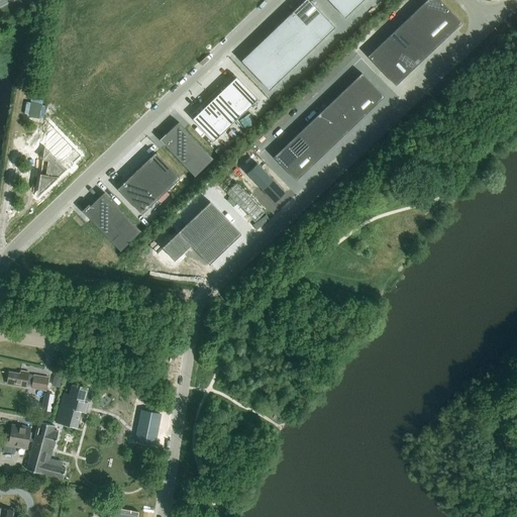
[(304,0),(240,61),(269,90),(334,27),(308,0),(304,0)]
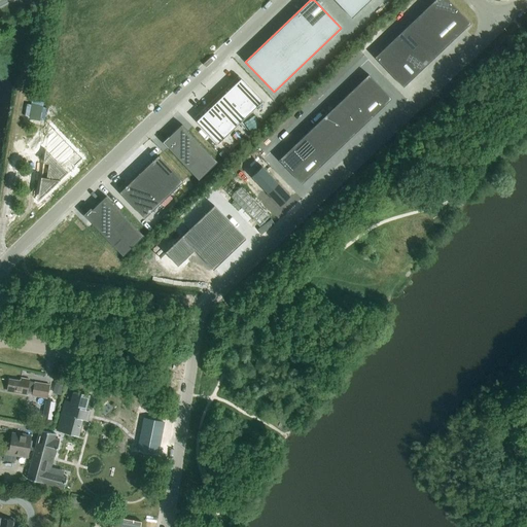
[(334,0),(351,18),(370,0),(334,0)]
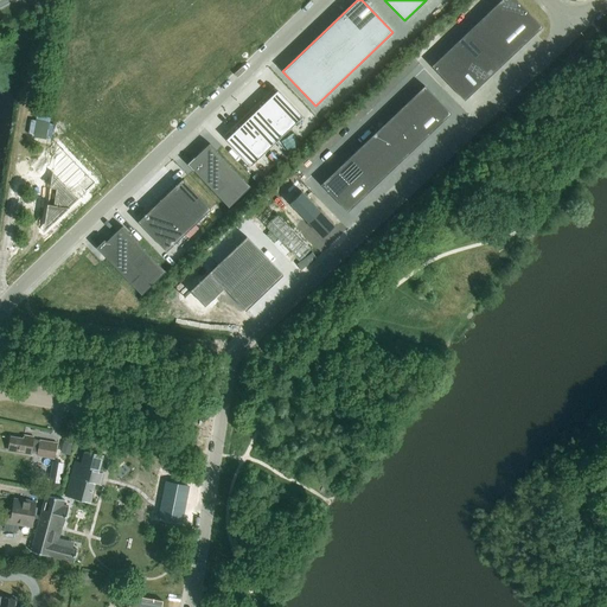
[(519,0),(503,0),(434,65),(467,100),(544,26),(519,0)]
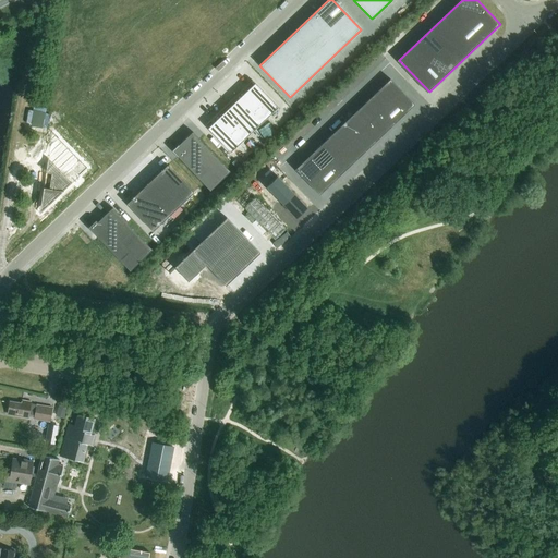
[(294,169),(319,195),(414,105),(390,79),(294,169)]
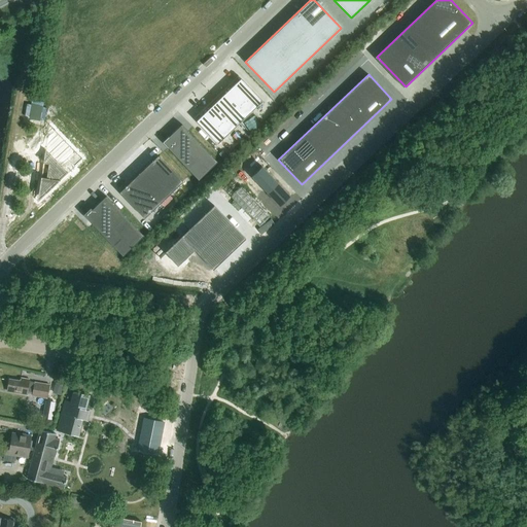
[(227,88),(251,112),(262,101),(238,76),(227,88)]
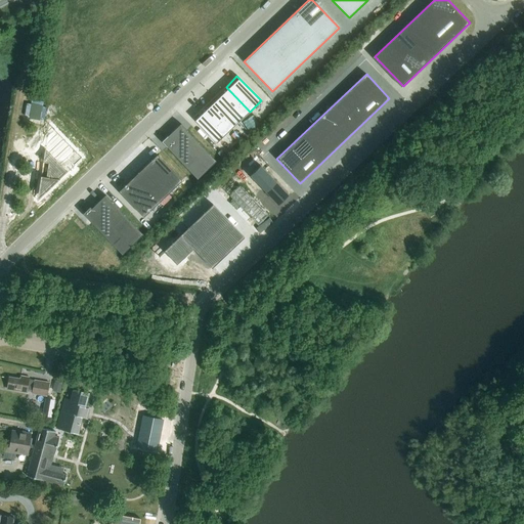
[(238,122),(250,112),(226,87),(215,97),(238,122)]
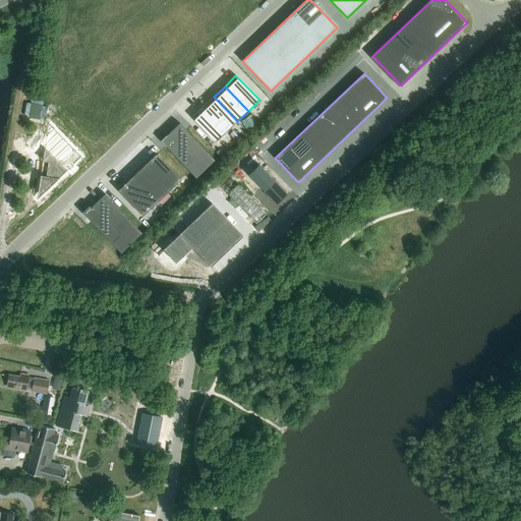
[(226,131),(237,121),(214,97),(203,107),(226,131)]
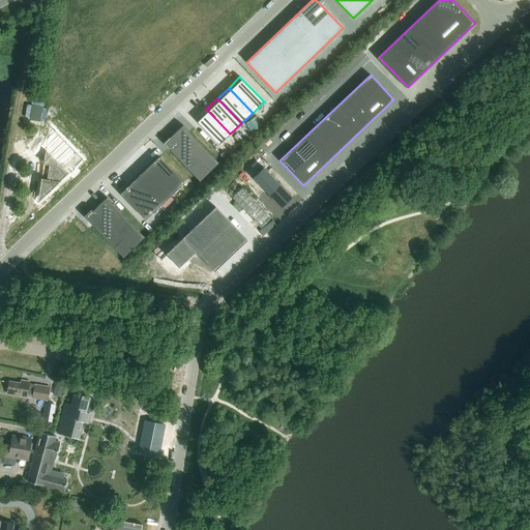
[(218,145),(230,134),(206,109),(195,119),(218,145)]
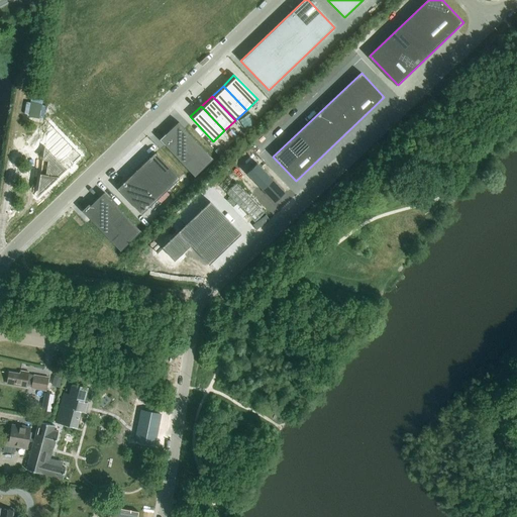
[(81,156),(48,121),(36,199),(81,156)]
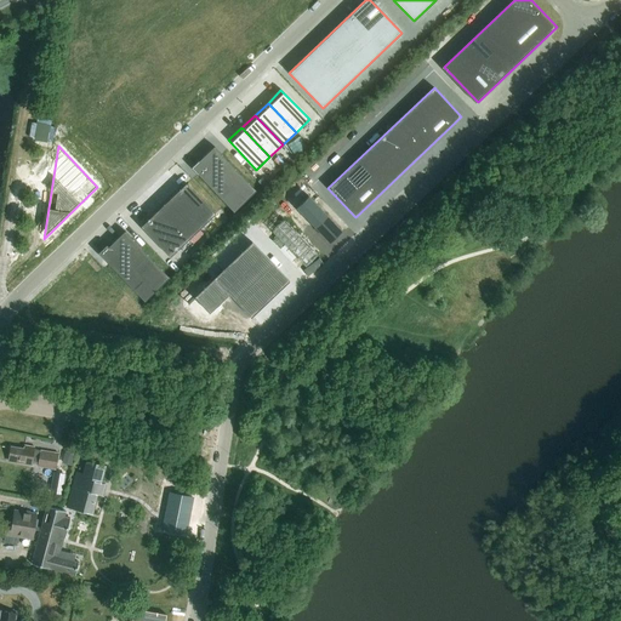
[(214,147),(192,167),(233,212),(256,191),(214,147)]
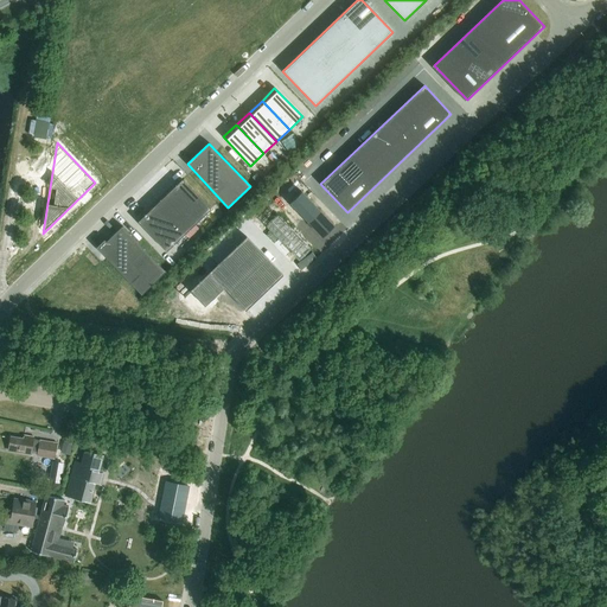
[(138,222),(166,251),(211,210),(181,179),(138,222)]
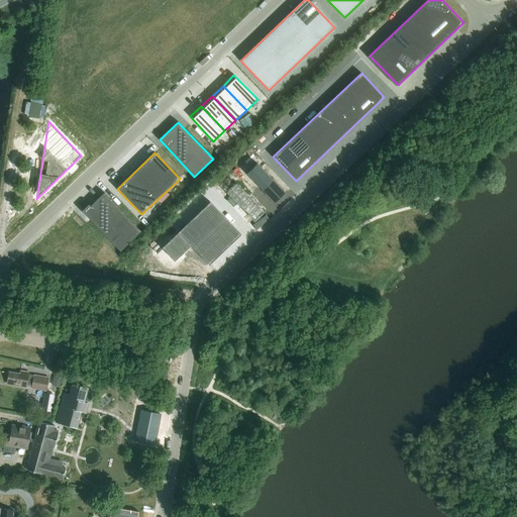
[(246,173),(275,202),(285,193),(256,164),(246,173)]
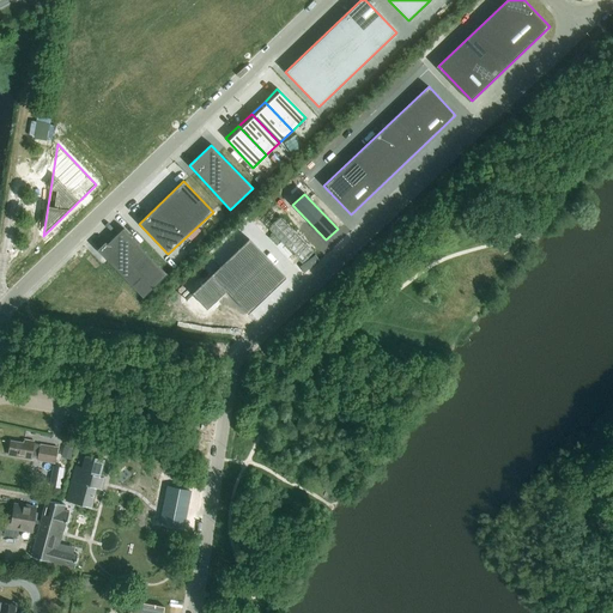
[(280,217),(268,229),(302,263),(314,252),(280,217)]
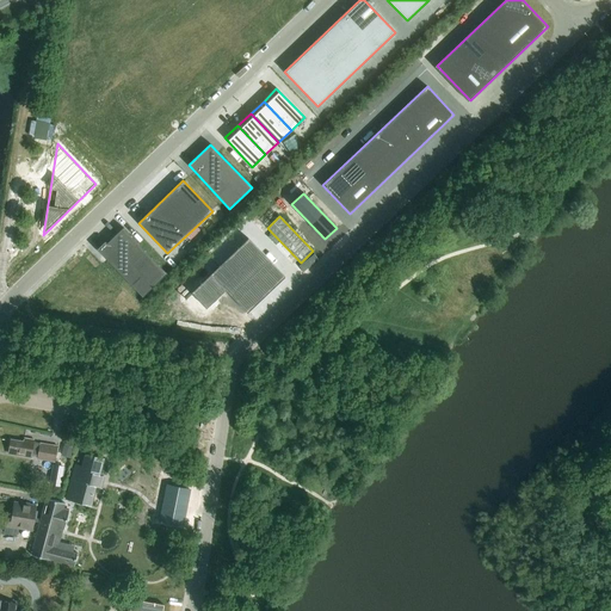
[(102,244),(103,244),(97,250),(102,254),(102,255),(104,258),(142,297),(167,273),(123,228),(106,244),(105,241),(102,244)]
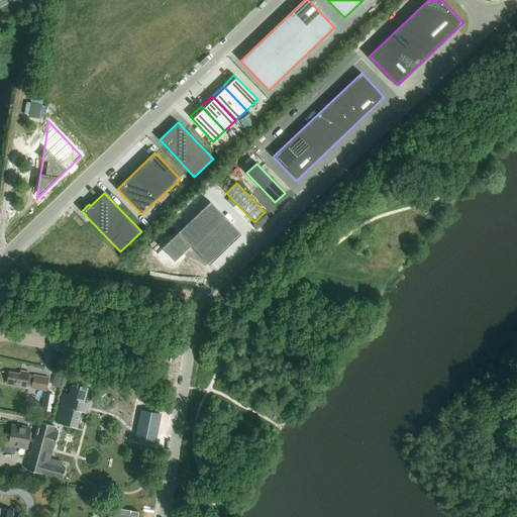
[(205,261),(236,230),(221,214),(205,198),(197,205),(189,213),(174,227),(158,243),(171,256),(186,241),(205,261)]
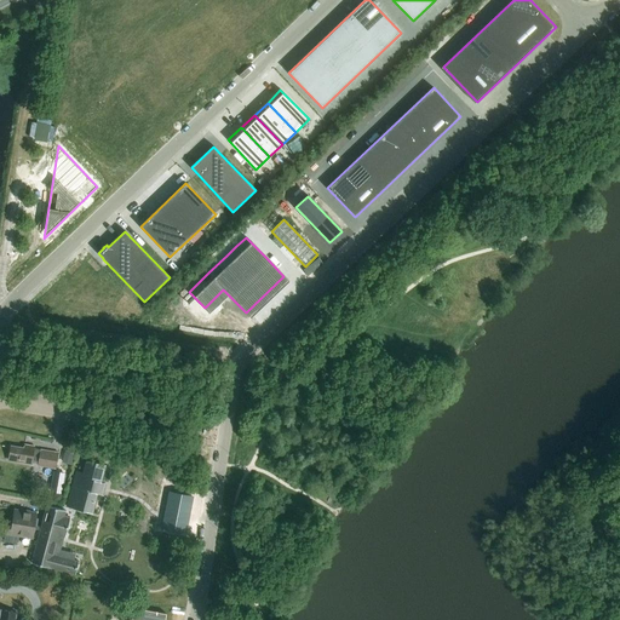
[(67,443),(64,452),(73,454),(75,446),(67,443)]
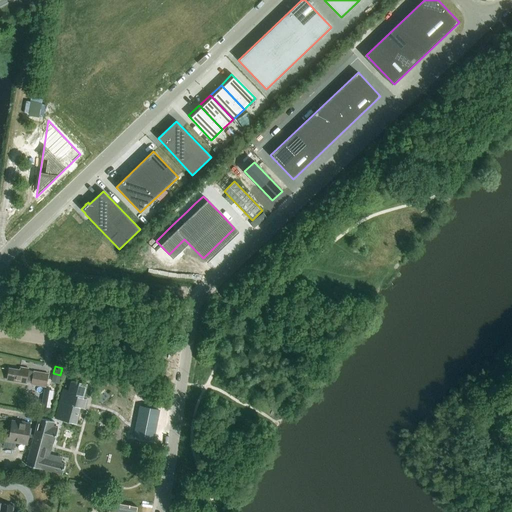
[(31,384),(46,386),(48,374),(33,372),(33,371),(28,370),(28,369),(20,367),(19,370),(9,368),(7,377),(11,378),(10,381),(25,383),(26,380),(32,381),(31,384)]
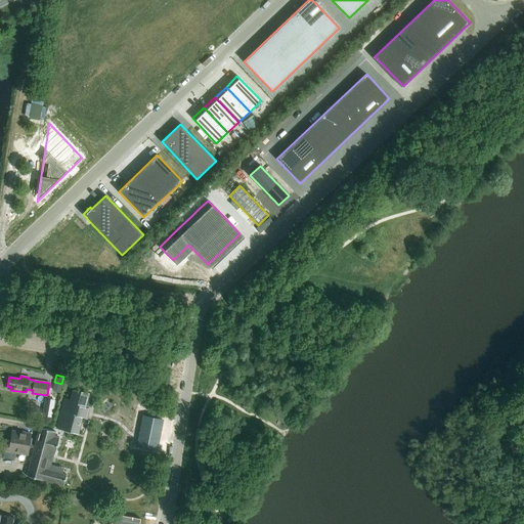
[(79,378),(78,385),(90,388),(91,381),(79,378)]
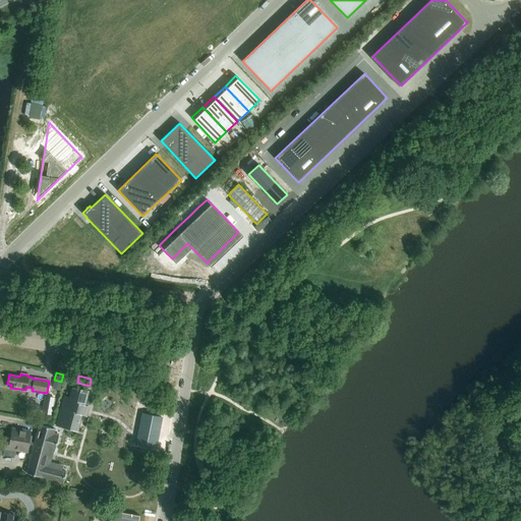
[(54,380),(52,389),(59,391),(61,382),(54,380)]
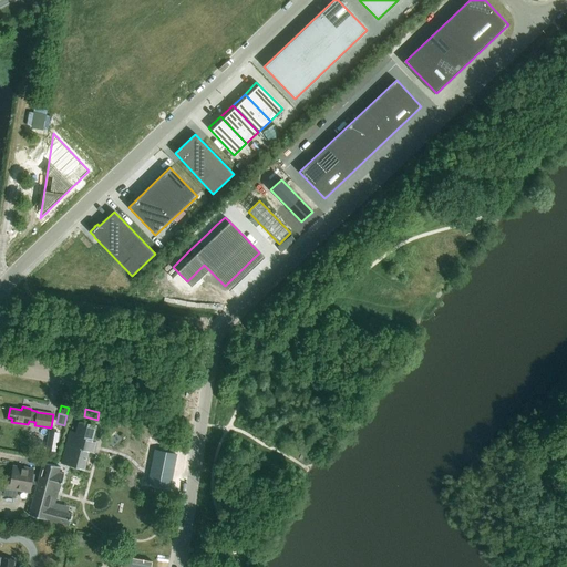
[(95,426),(79,422),(75,434),(70,433),(61,463),(83,470),(89,451),(93,452),(95,443),(91,442),(95,426)]
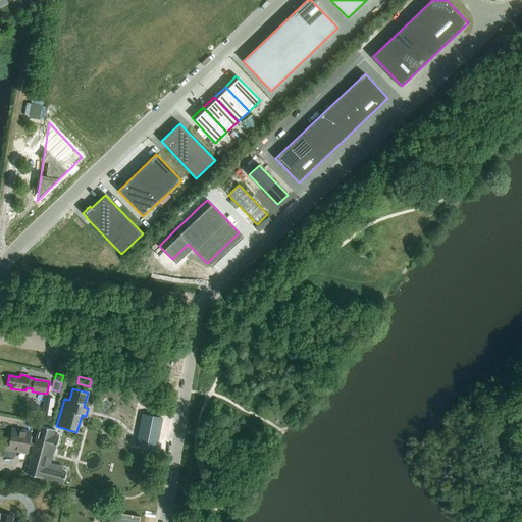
[(55,399),(45,397),(43,414),(46,414),(52,415),(55,399)]
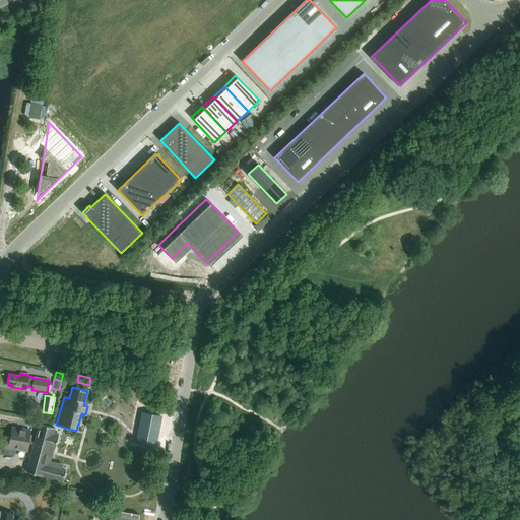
[(161,411),(142,408),(138,433),(157,436),(161,411)]
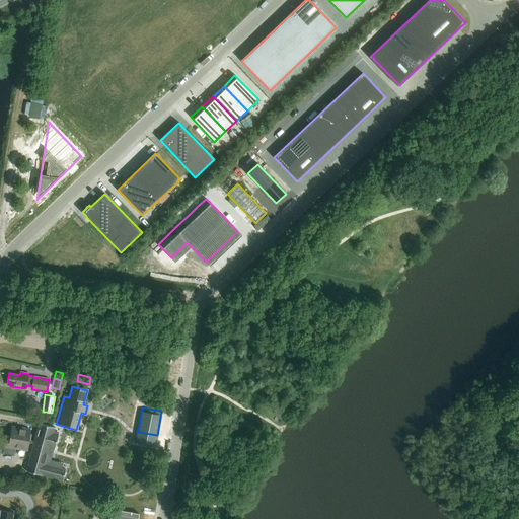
[(65,470),(45,464),(49,448),(54,450),(59,433),(54,432),(55,428),(39,424),(25,471),(63,480),(65,470)]
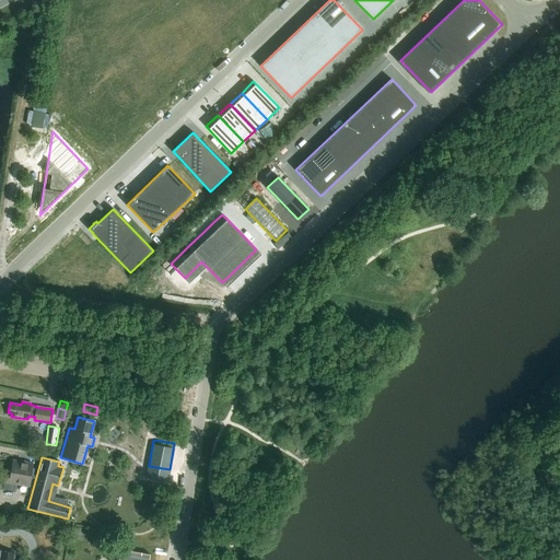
[(33,464),(13,461),(11,474),(6,473),(4,481),(28,486),(33,464)]
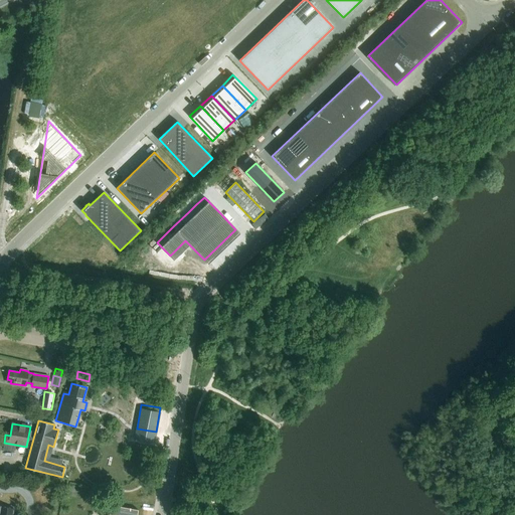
[(1,506),(0,510),(0,514),(12,514),(14,508),(1,506)]
